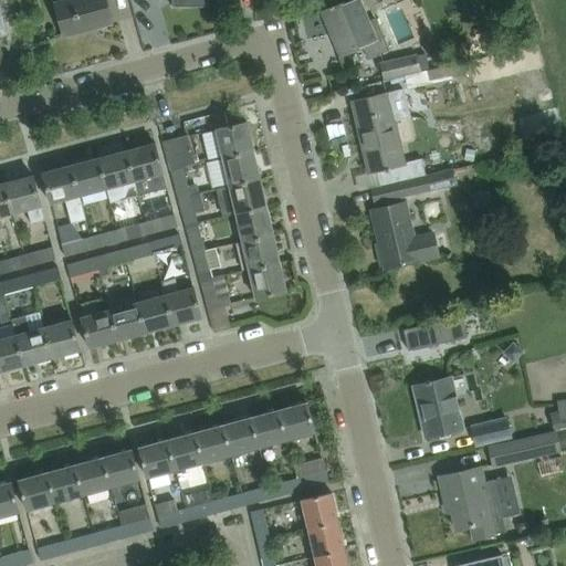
[(113,23),(106,0),(61,0),(54,2),(63,37),(113,23)]
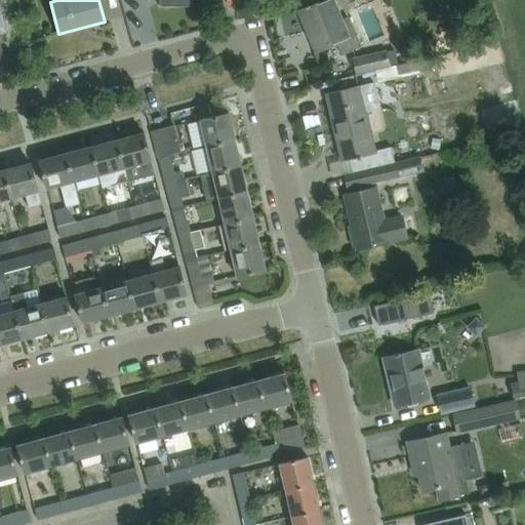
[(316,51),(336,43),(341,54),(362,46),(349,16),(345,18),(336,0),(326,0),(299,11),(316,51)]
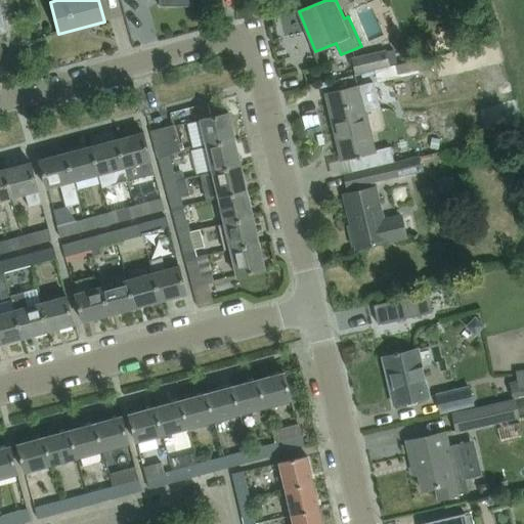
[(475,29),(487,27),(483,11),(471,13),(475,29)]
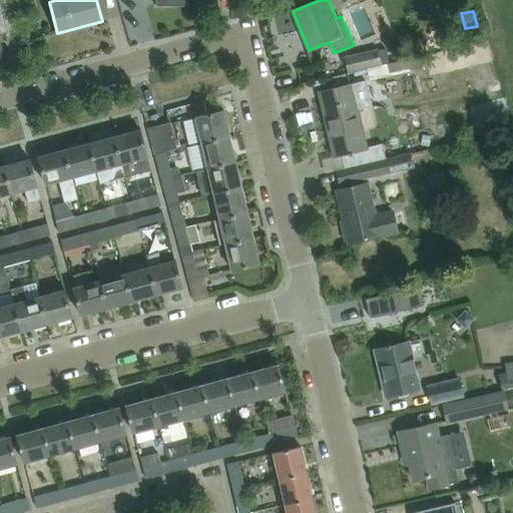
[(367,67),(367,69),(390,64),(390,63),(388,58),(389,57),(385,47),(379,50),(348,57),(351,71),(367,67)]
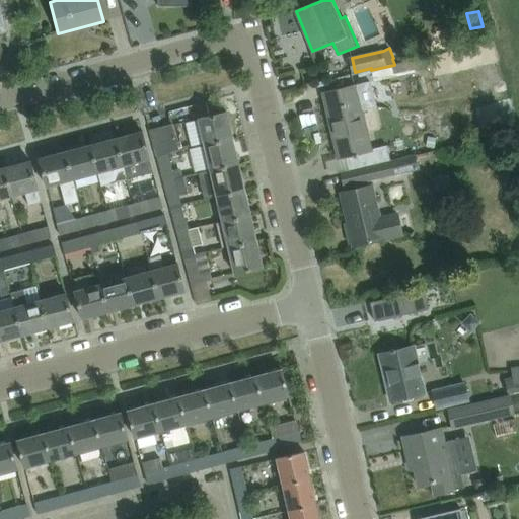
[(374,81),(418,72),(414,59),(394,64),(394,65),(371,70),(374,81)]
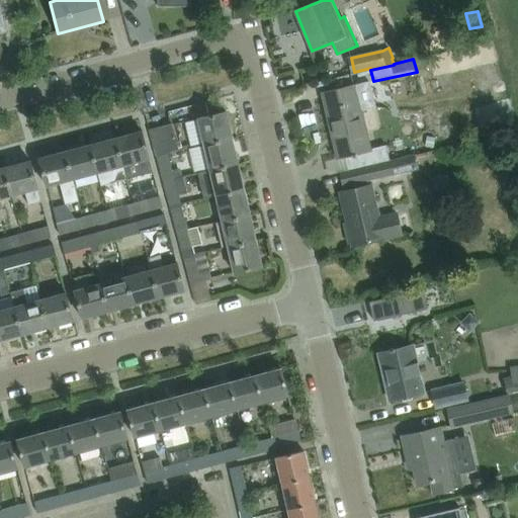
[(341,88),(322,93),(332,135),(337,134),(342,157),(347,156),(350,169),(391,160),(390,158),(386,145),(371,149),(362,109),(375,105),(369,82),(356,85),(341,88)]
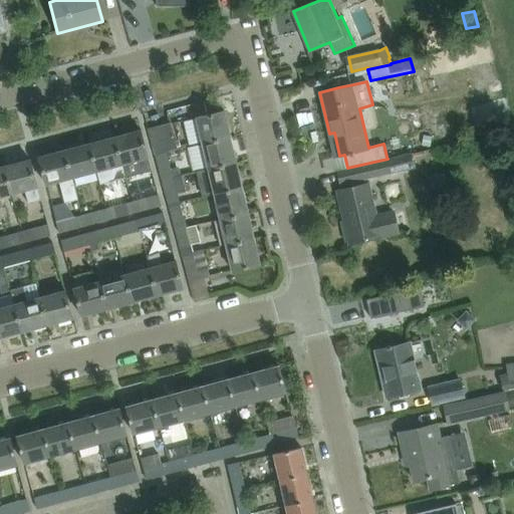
[(492,110),(491,107),(476,112),(480,126),(485,125),(495,121),(492,110)]
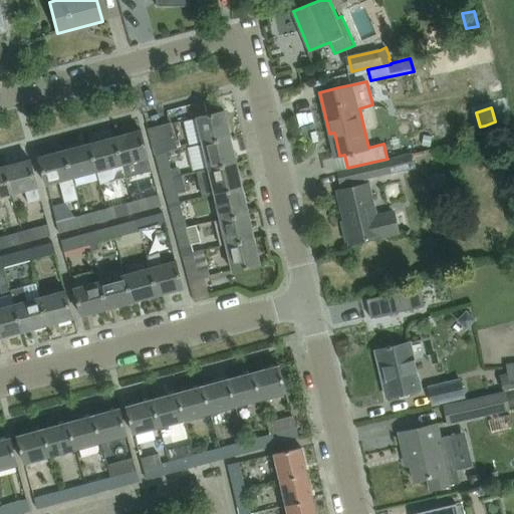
[(197,117),(197,118),(203,144),(230,137),(224,110),(197,117)]
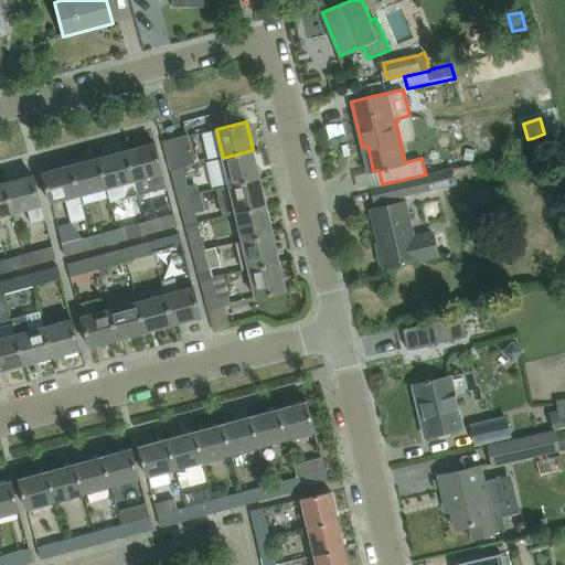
[(164,142),(171,170),(183,167),(195,163),(188,137),(164,142)]
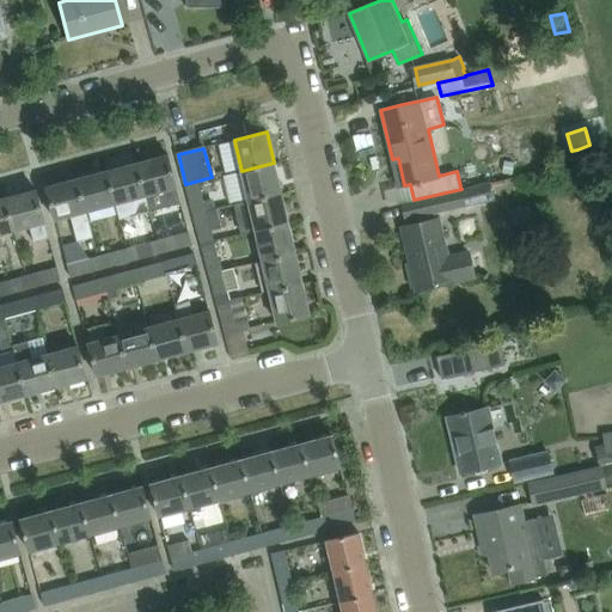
[(176,188),(167,154),(136,163),(146,196),(176,188)]
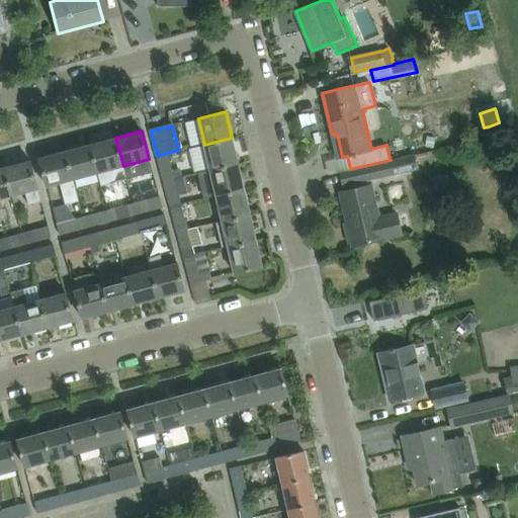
[(434,138),(426,137),(425,147),(433,148),(434,138)]
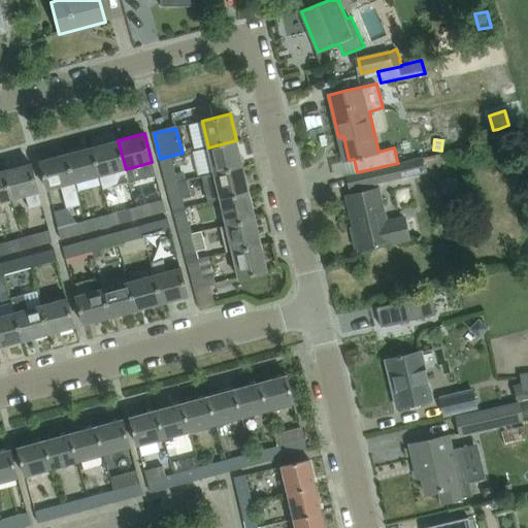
[(126,169),(118,140),(92,147),(100,175),(103,189),(129,182),(126,169)]
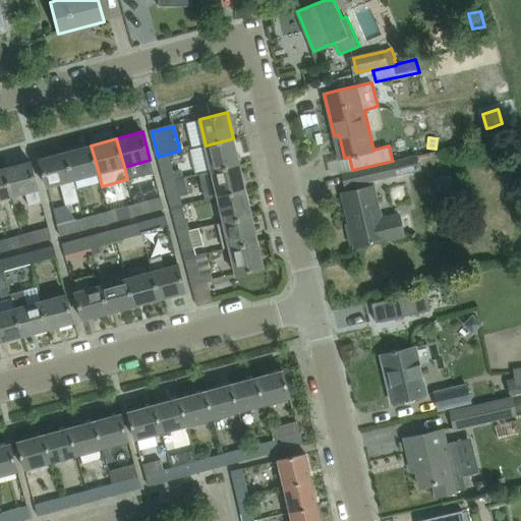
[(233,138),(206,146),(212,171),(239,165),(233,138)]
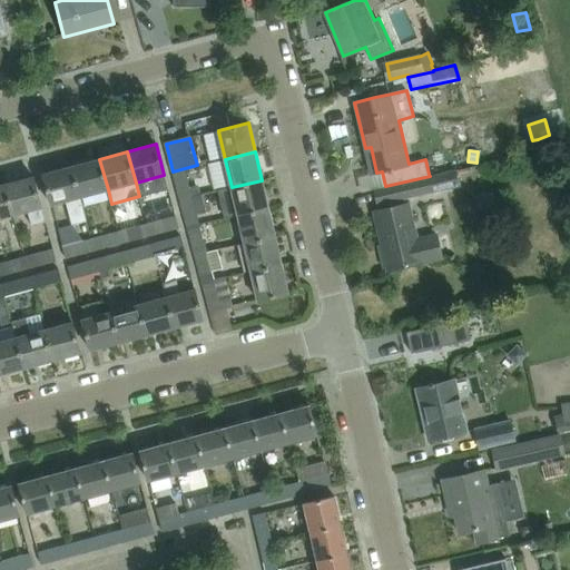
[(99,159),(71,167),(79,197),(80,197),(108,189),(99,159)]
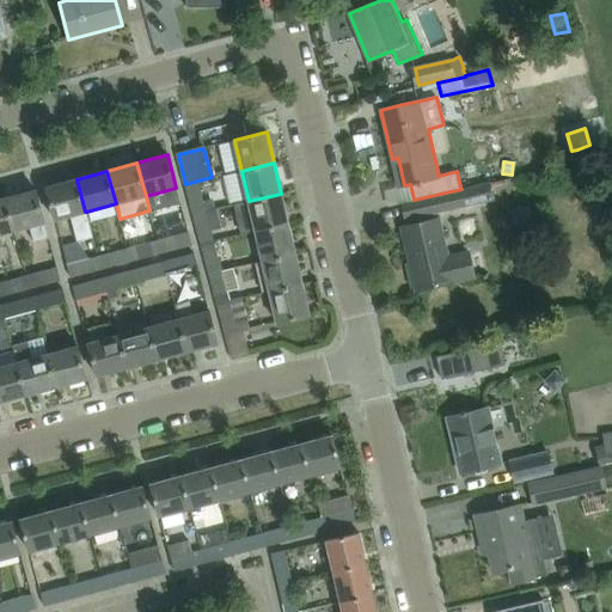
[(85,212),(77,179),(46,187),(55,220),(71,215),(78,240),(93,237),(86,212),(85,212)]
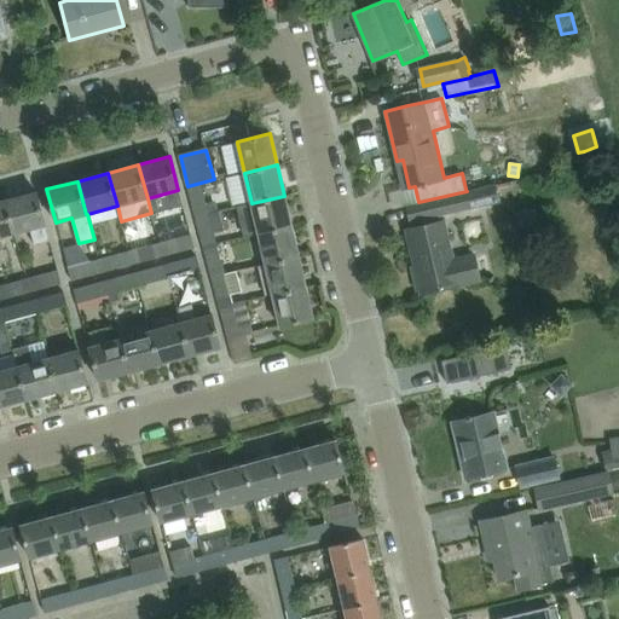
[(187,186),(195,217),(209,213),(201,183),(187,186)]
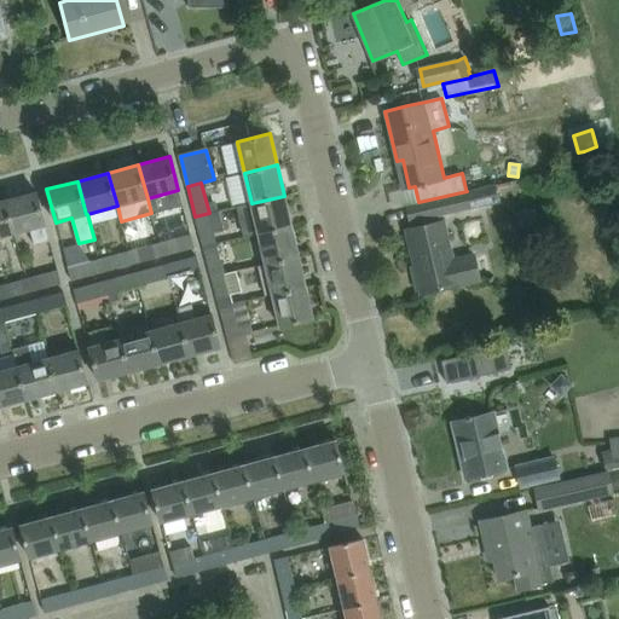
[(412,229),(406,230),(421,294),(445,288),(462,284),(481,279),(475,253),(455,256),(445,214),(470,208),(467,191),(418,202),(418,203),(408,206),(412,229)]
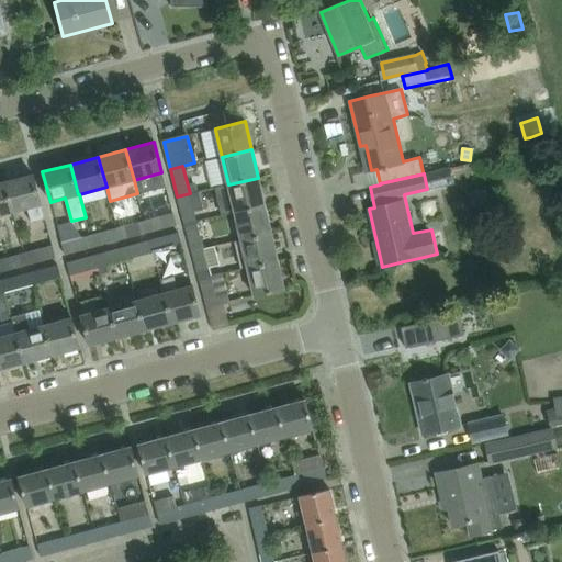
[(33,175),(6,181),(13,212),(27,208),(31,222),(45,218),(33,175)]
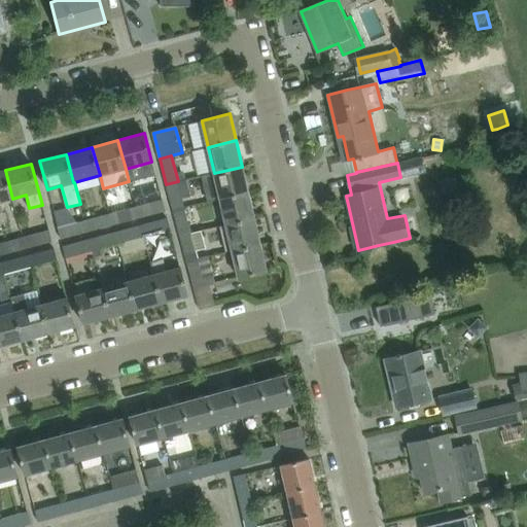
[(248,192),(242,167),(214,173),(220,200),(248,192)]
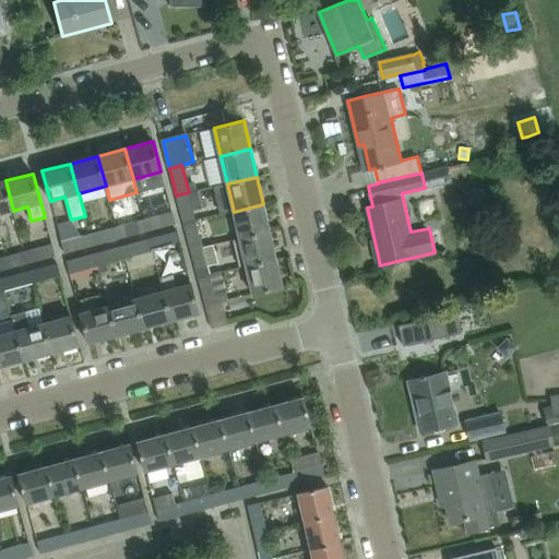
[(6,180),(0,181),(0,213),(13,211),(6,180)]
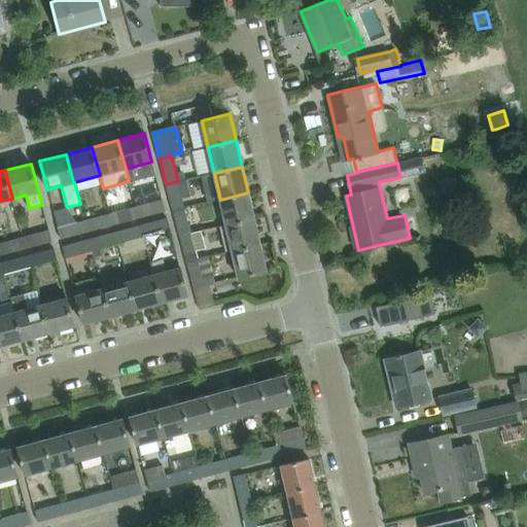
[(166,184),(173,211),(184,208),(178,181),(166,184)]
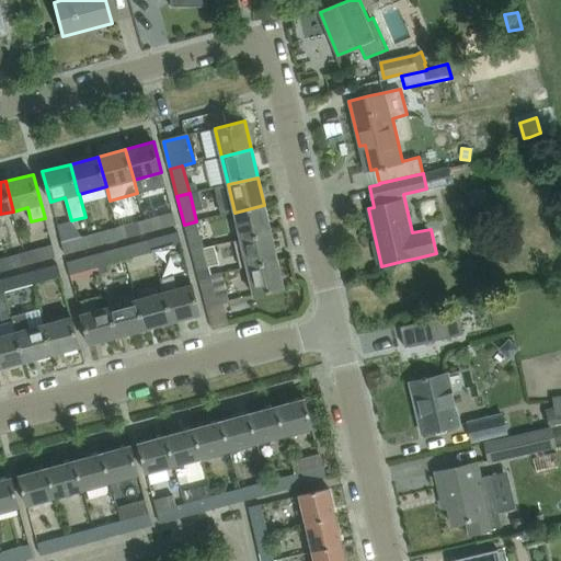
[(235,213),(240,240),(271,232),(264,205),(235,213)]
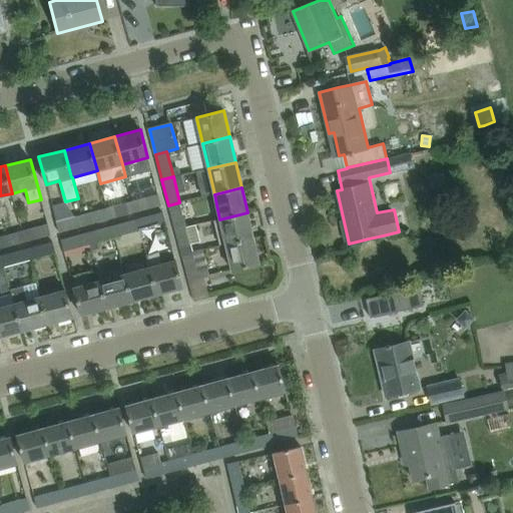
[(109,219),(135,212),(132,201),(117,204),(115,198),(111,195),(110,193),(103,194),(107,207),(109,219)]
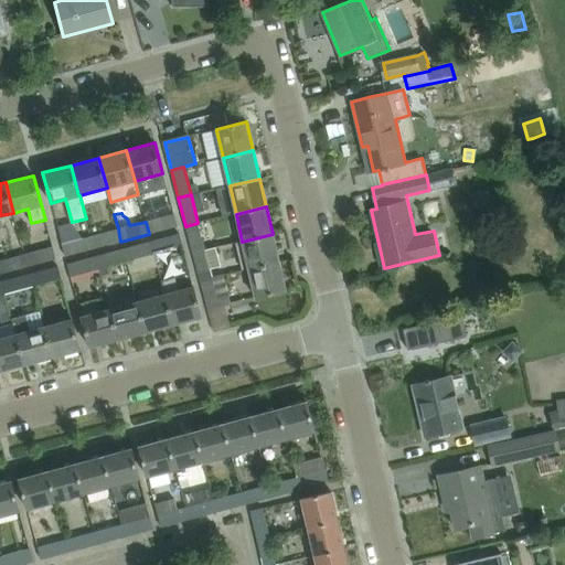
[(173,214),(146,222),(149,234),(177,226),(173,214)]
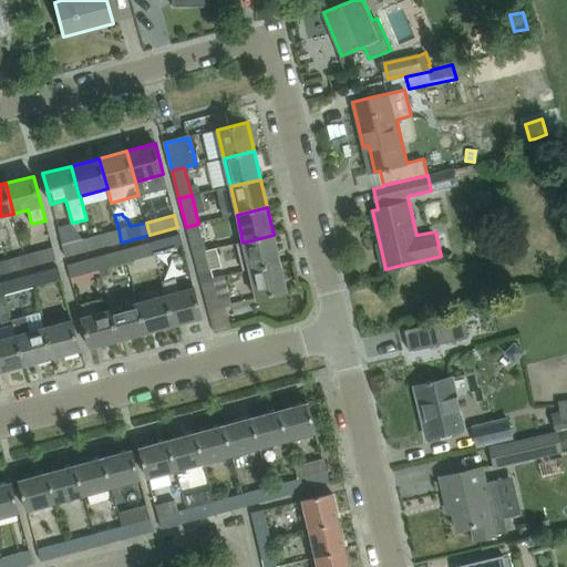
[(198,224),(186,227),(194,254),(206,251),(206,249),(198,224)]
